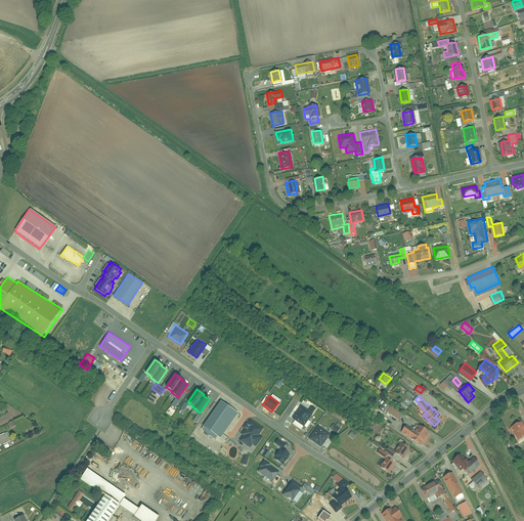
[(174,406),(179,399),(175,396),(170,403),(174,406)]
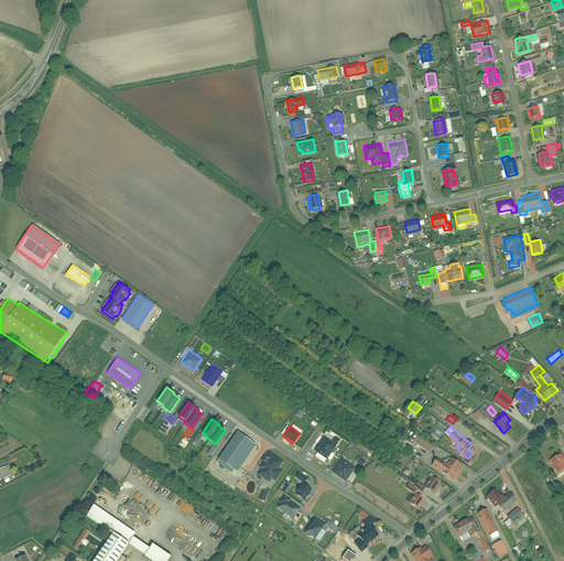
[(436,439),(442,431),(436,427),(430,434),(436,439)]
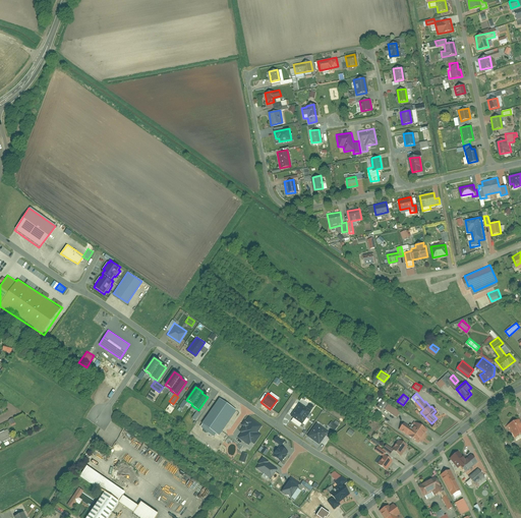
[(219,397),(201,421),(219,434),(236,408),(219,397)]
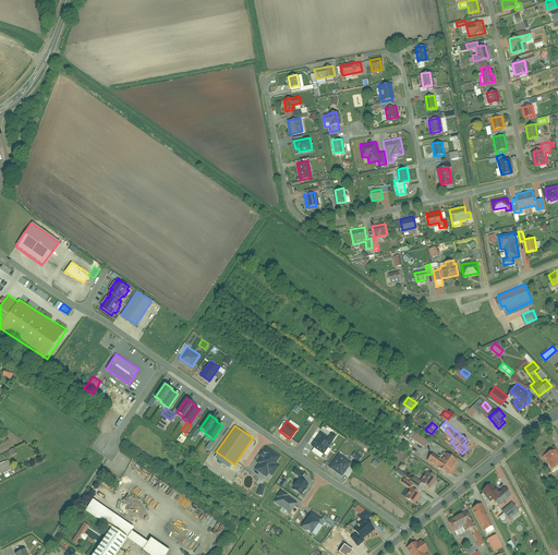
[(402,434),(408,438),(414,430),(408,426),(402,434)]
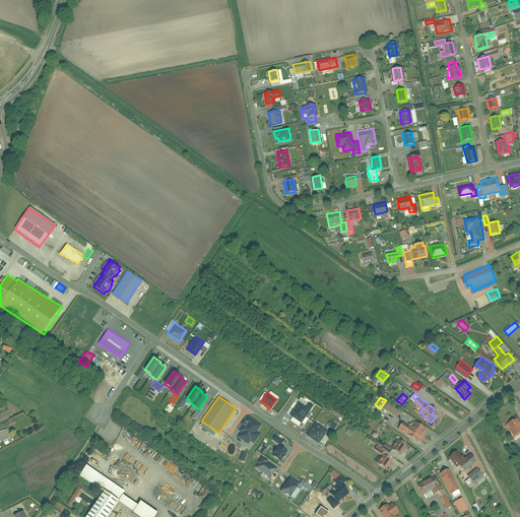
[(310,409),(299,401),(289,413),(302,422),(310,409)]
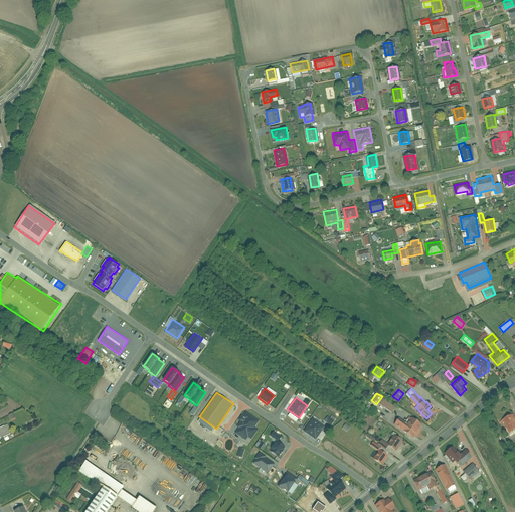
[(395,405),(384,397),(380,402),(392,410),(395,405)]
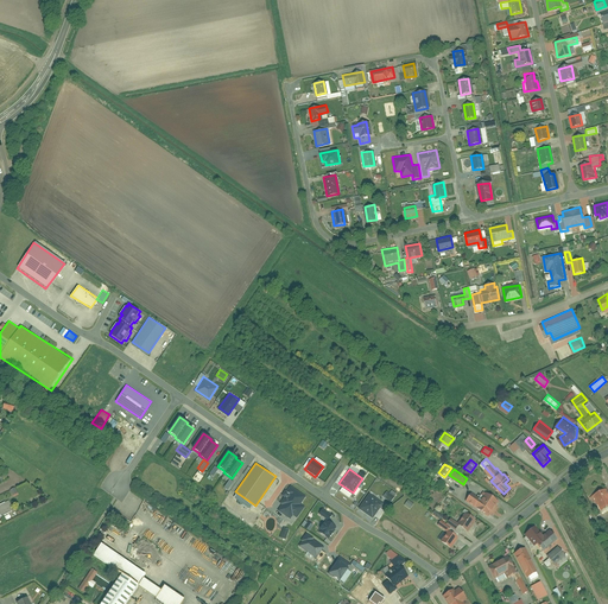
[(290,516),(304,495),(291,487),(277,508),(290,516)]
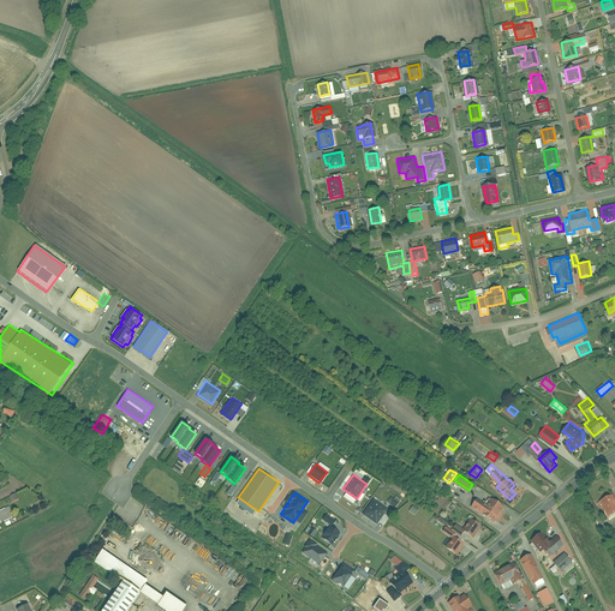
[(614,492),(602,498),(608,513),(614,509),(614,492)]
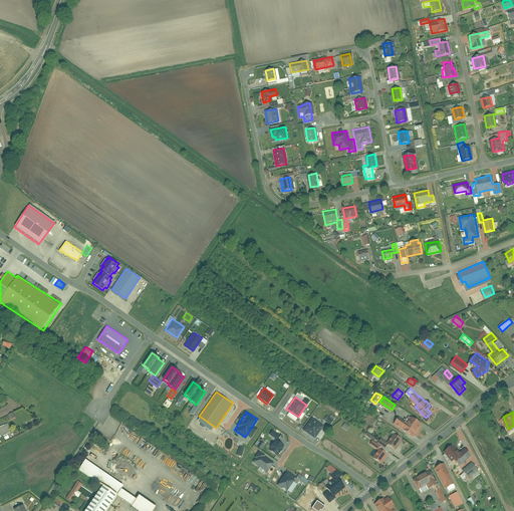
[(323,419),(329,423),(334,417),(330,414),(328,416),(326,414),(323,419)]
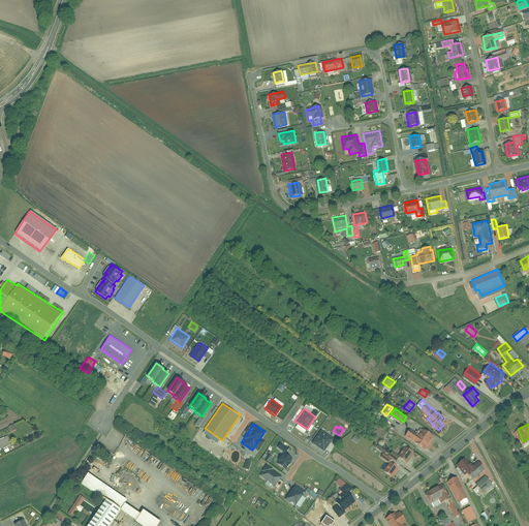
[(411,426),(406,432),(423,445),(433,432),(425,426),(419,432),(411,426)]
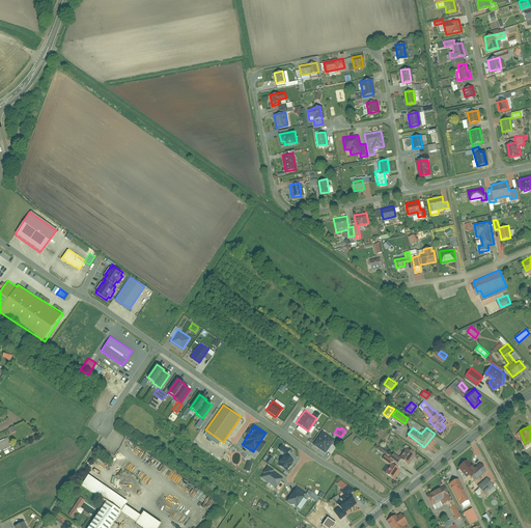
[(319,435),(313,444),(329,455),(336,446),(319,435)]
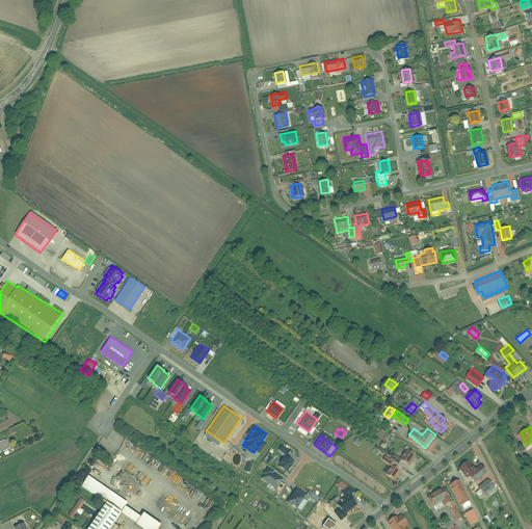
[(0,452),(8,448),(3,439),(0,440),(0,452)]
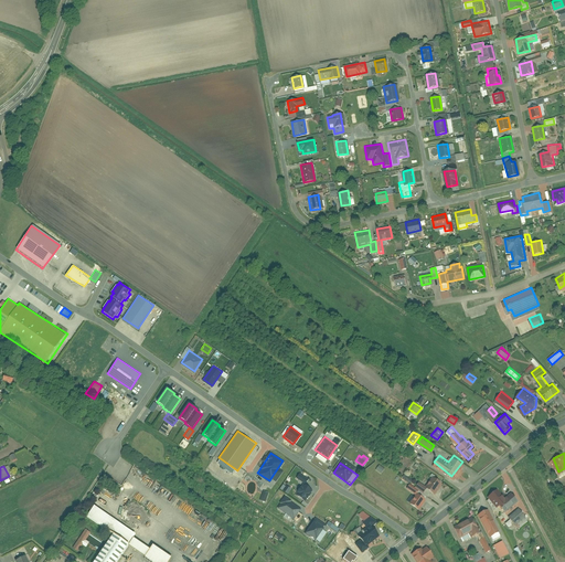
[(298,472),(295,476),(304,483),(308,477),(298,472)]
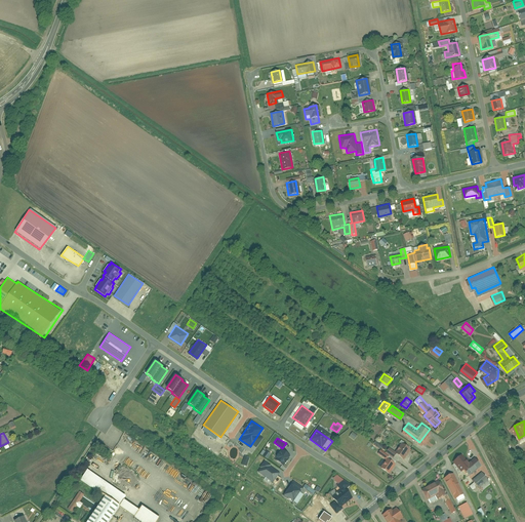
[(380,464),(388,469),(399,453),(403,456),(410,447),(400,440),(394,449),(391,447),(388,451),(380,446),(376,452),(385,457),(380,464)]
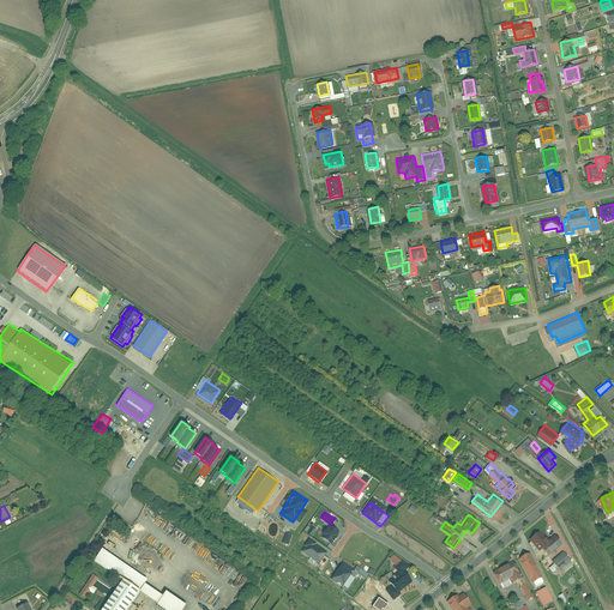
[(338,531),(329,524),(320,537),(330,544),(338,531)]
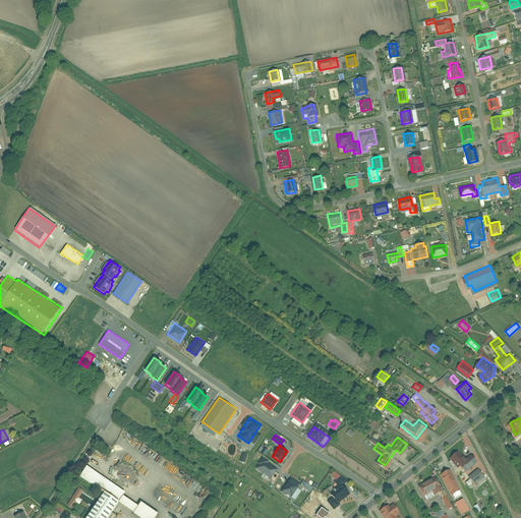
[(459,449),(450,456),(459,467),(462,464),(465,469),(478,460),(472,452),(465,457),(459,449)]
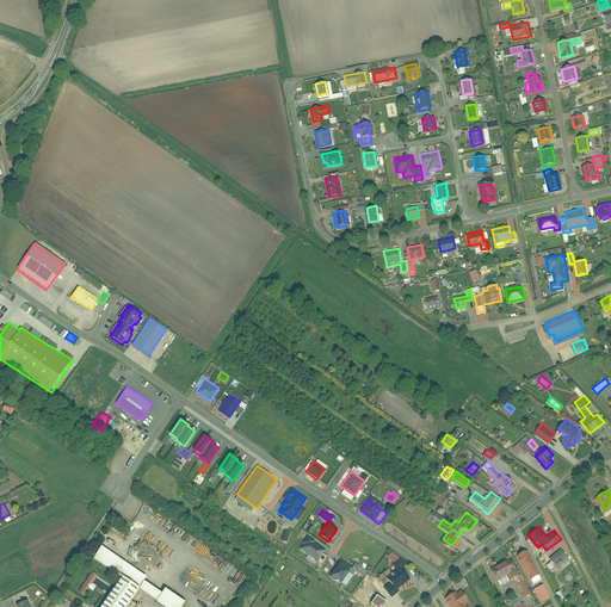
[(279,538),(287,540),(290,531),(283,528),(279,538)]
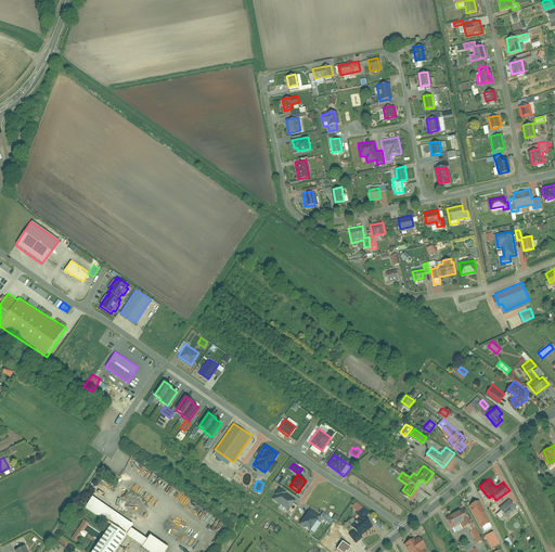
[(281,488),(273,498),(288,509),(296,499),(281,488)]
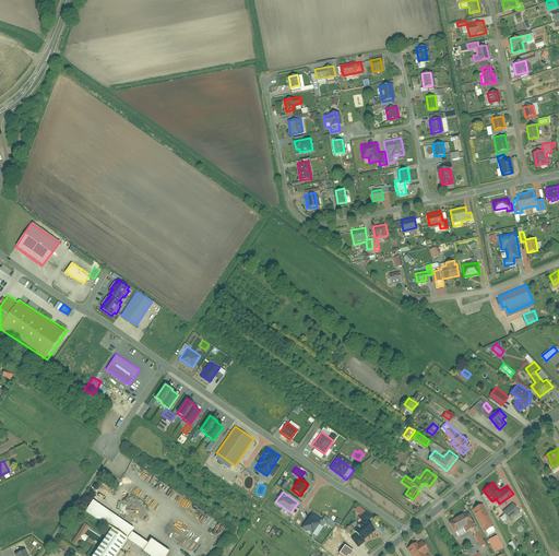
[(521,510),(513,500),(501,510),(509,519),(521,510)]
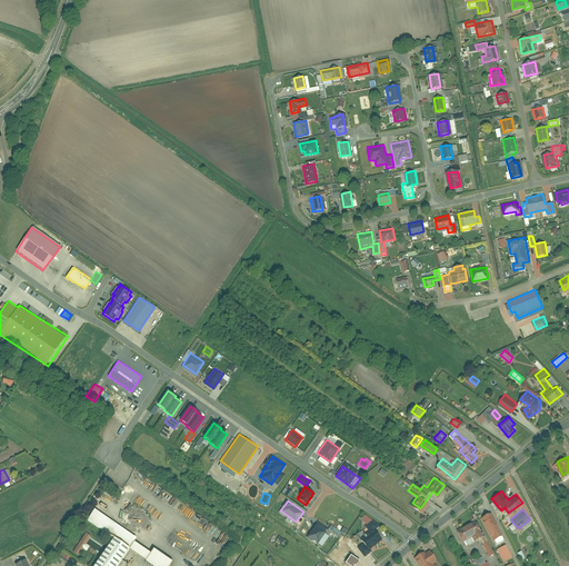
[(92,565),(116,565),(135,539),(92,510),(87,519),(112,537),(92,565)]
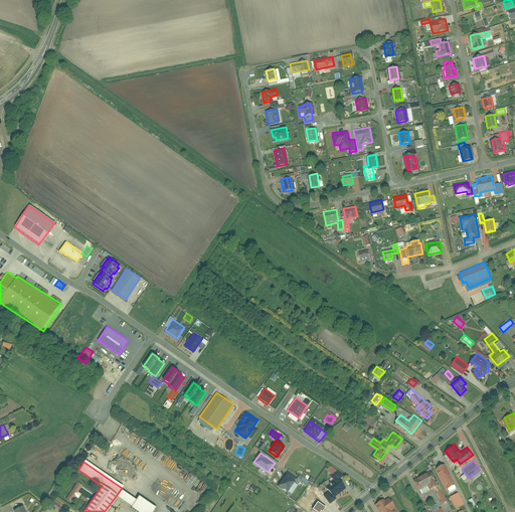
[(455,489),(444,463),(437,467),(446,486),(449,485),(452,490),(455,489)]
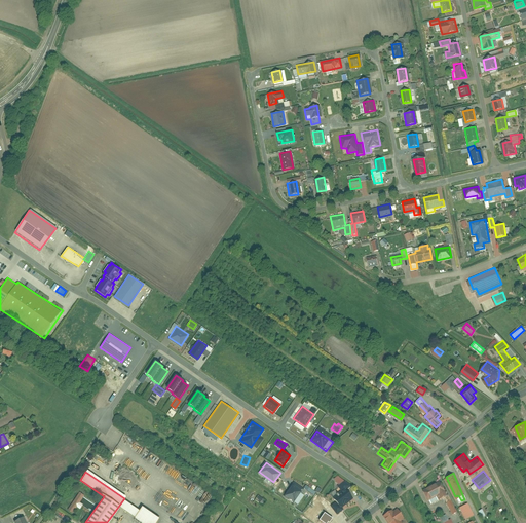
[(332,496),(339,505),(351,494),(345,487),(349,484),(344,480),(338,484),(341,488),(332,496)]
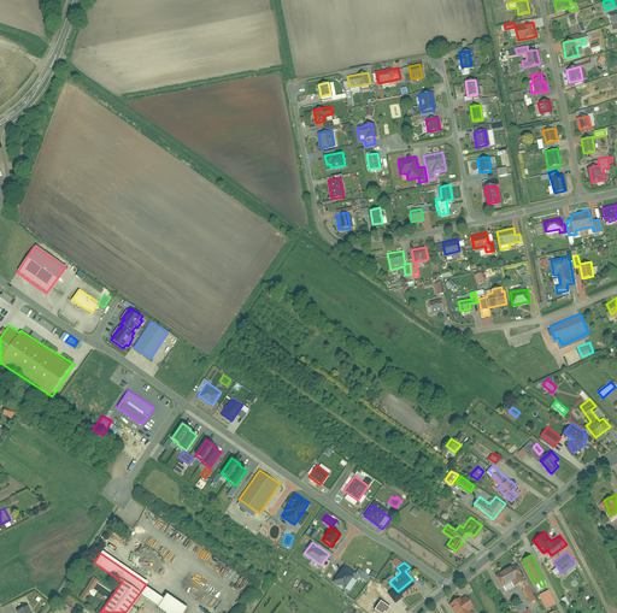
[(526,599),(530,596),(515,564),(495,573),(501,587),(516,579),(526,599)]
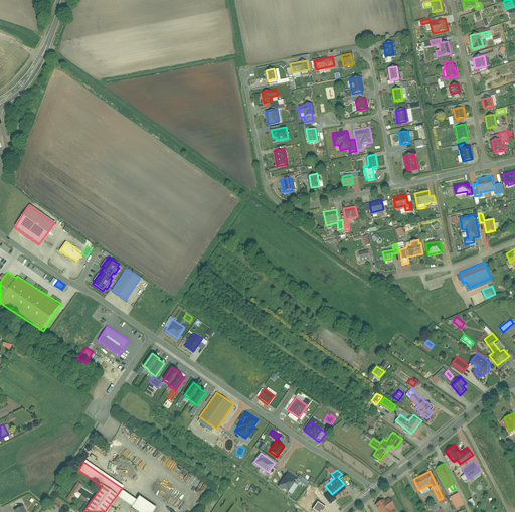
[(288,491),(297,478),(288,472),(279,485),(288,491)]
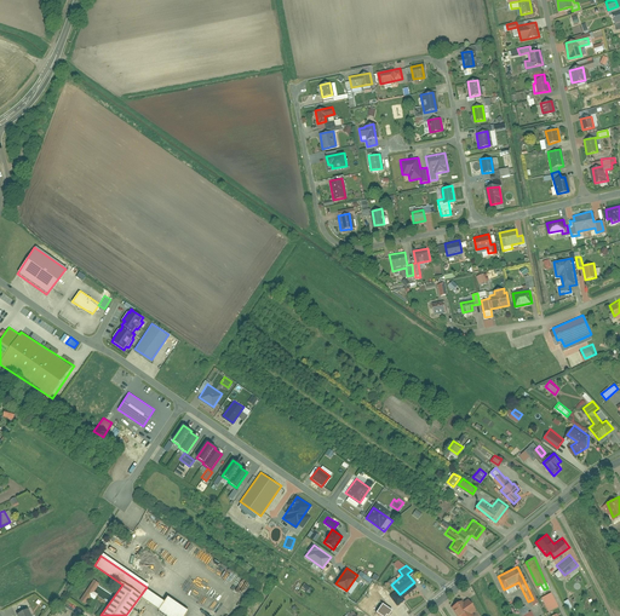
[(369,582),(372,577),(360,569),(356,574),(369,582)]
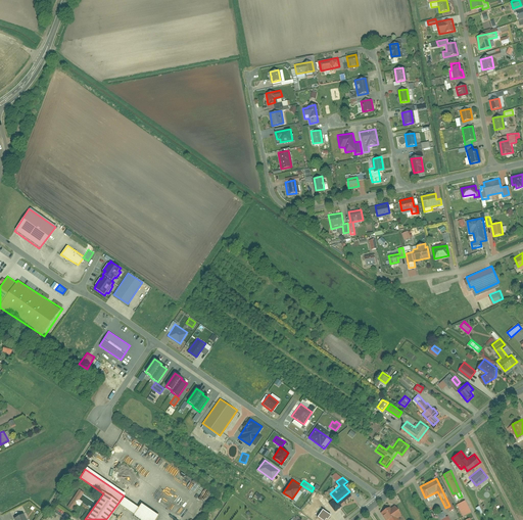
[(83,500),(79,498),(83,491),(78,487),(66,506),(72,509),(76,503),(80,505),(83,500)]
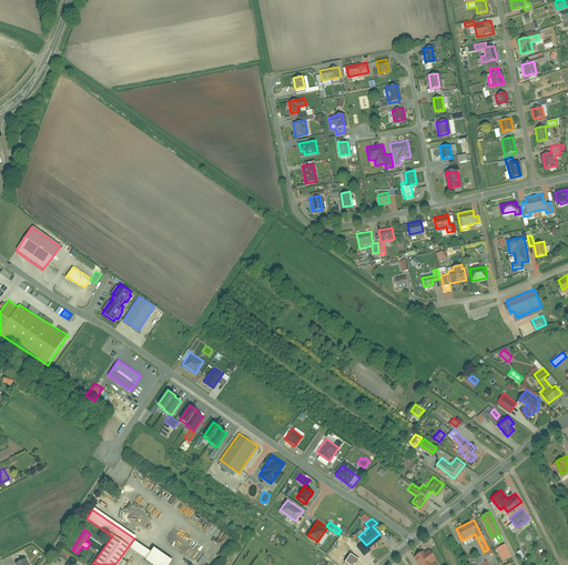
[(503,543),(496,547),(503,560),(510,555),(503,543)]
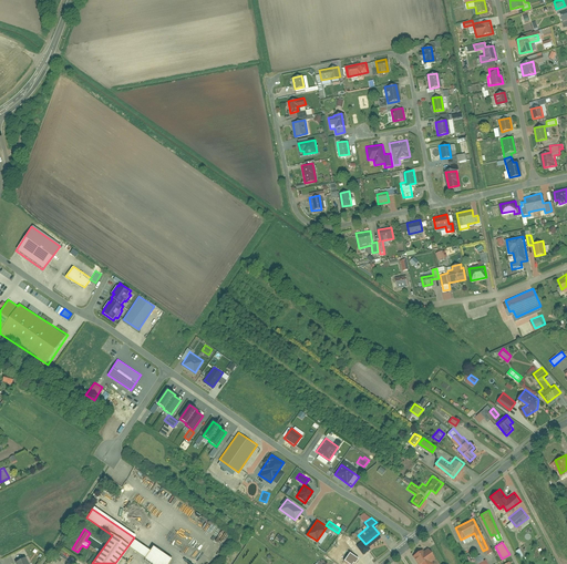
[(423,547),(413,553),(420,563),(435,563),(433,560),(436,557),(430,546),(424,550),(423,547)]
